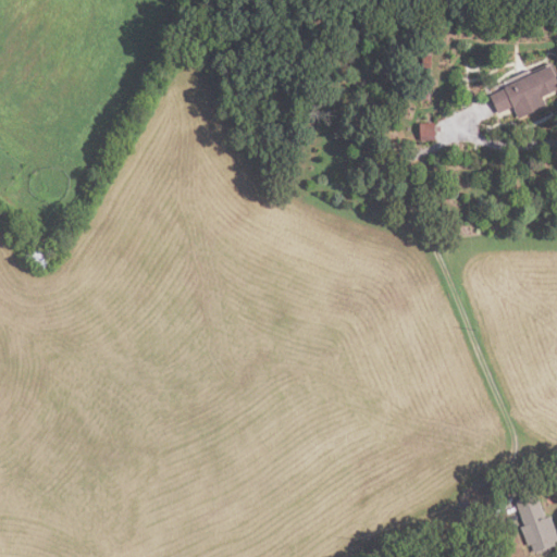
[(423,70),(423,54),(433,54),(433,71),(423,70)]
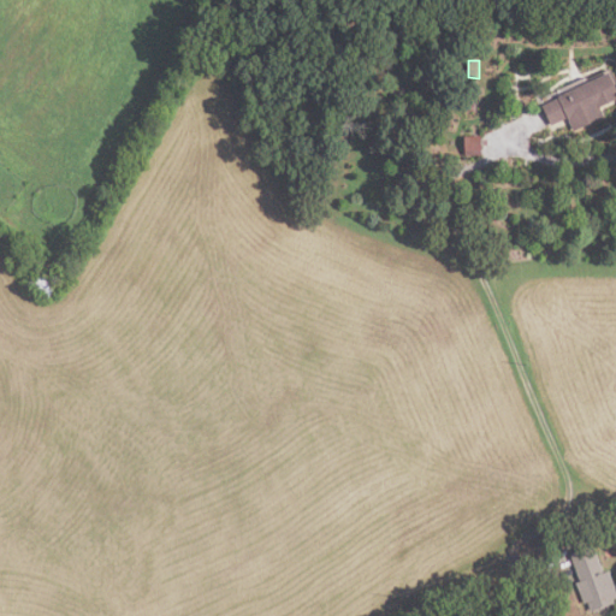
[(544,106),(552,125),(568,118),(575,131),(606,117),(602,107),(615,101),(615,82),(611,72),(558,96),(560,99),(544,106)]
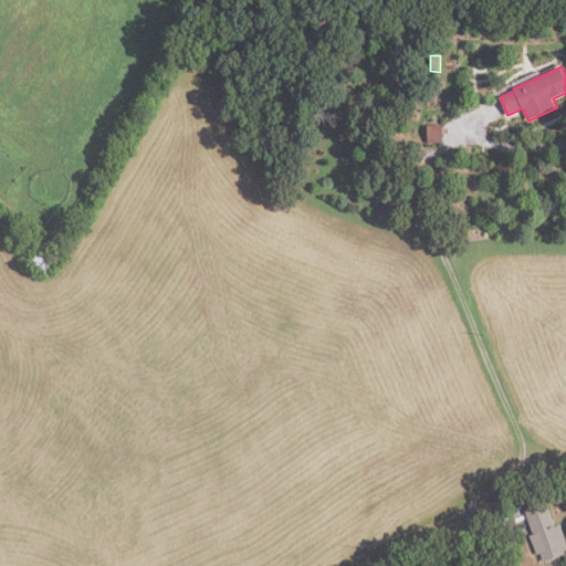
[(443,143),(443,125),(427,125),(428,143),(443,143)]
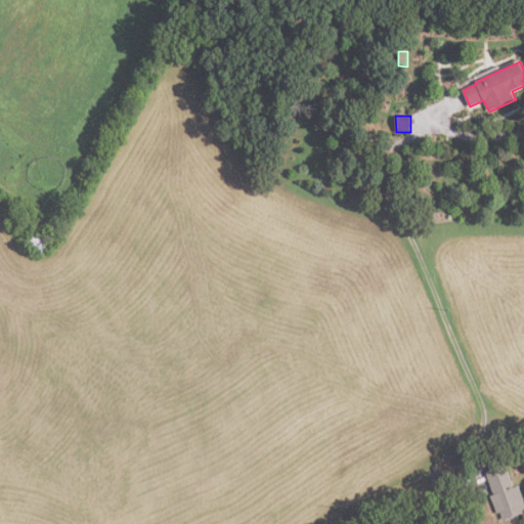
[(24,243),(33,229),(50,241),(41,254),(24,243)]
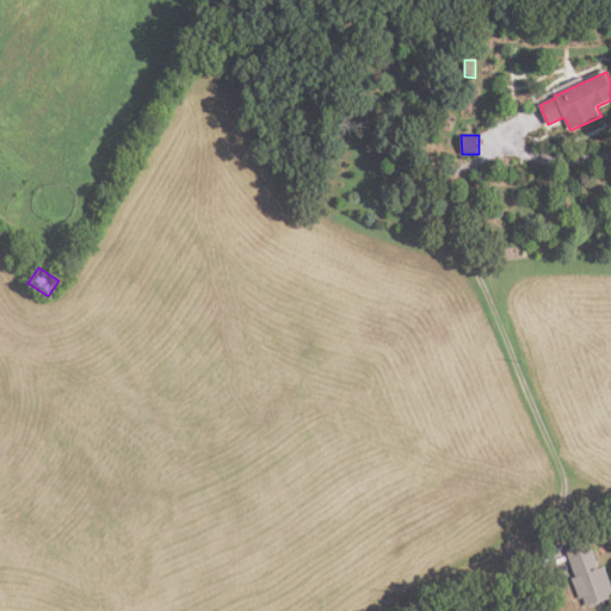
[(610,594),(610,582),(605,566),(600,567),(591,541),(567,549),(576,578),(573,579),(580,598),(585,597),(588,608),(610,599),(610,597),(610,596),(610,594)]
